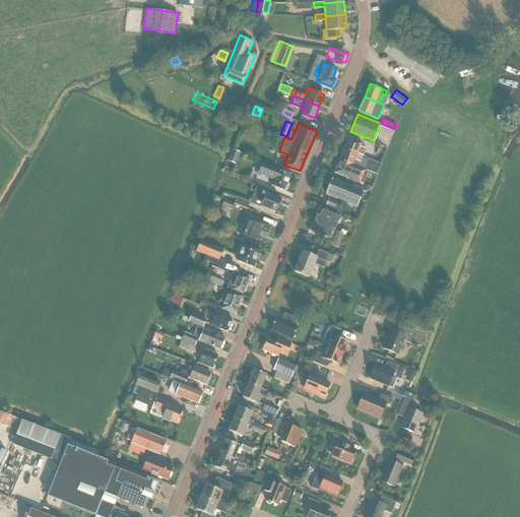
[(366,146),(361,144),(362,141),(348,136),(339,157),(365,168),(369,169),(377,173),(381,162),(363,154),(366,146)]
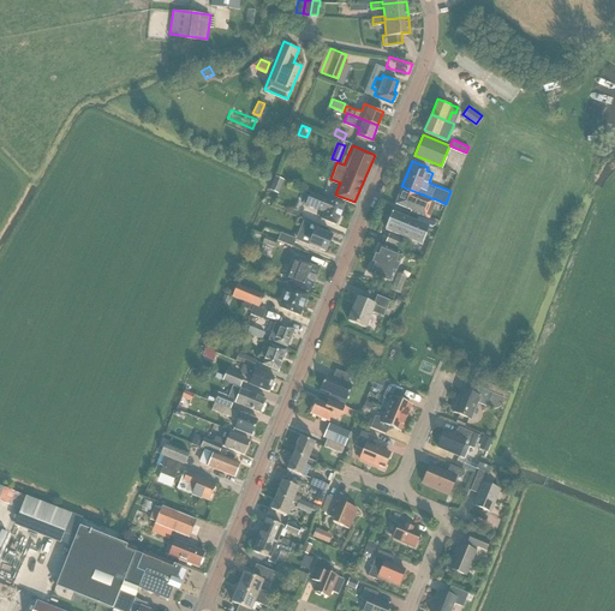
[(278,191),(284,178),(275,174),(269,187),(278,191)]
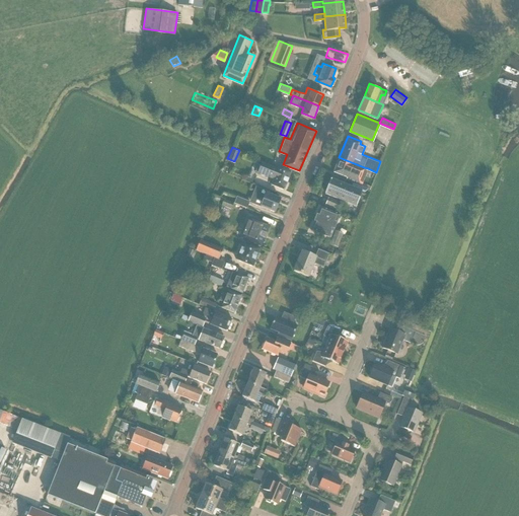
[(334,170),(359,180),(364,167),(339,157),(334,170)]
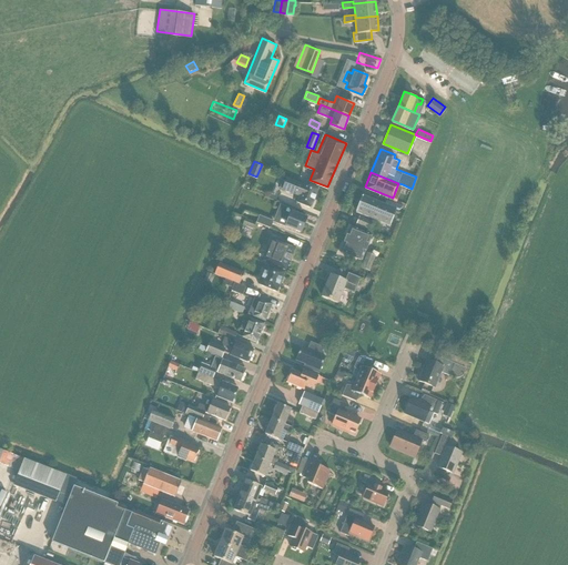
[(282,188),(298,194),(296,200),(311,205),(318,187),(304,181),(303,185),(295,182),(295,180),(286,177),(282,188)]
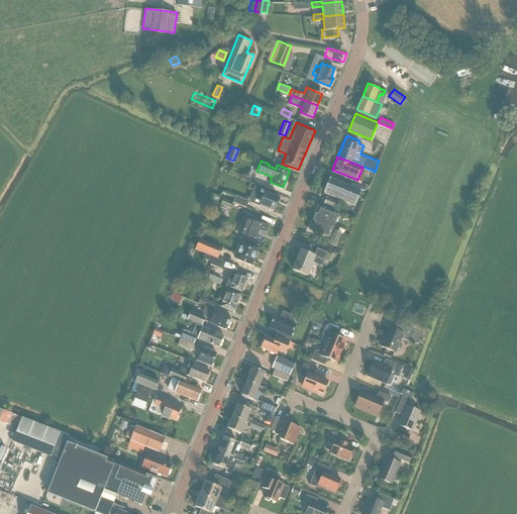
[(353,181),(351,186),(329,177),(323,191),(354,204),(360,190),(363,190),(367,187),(353,181)]
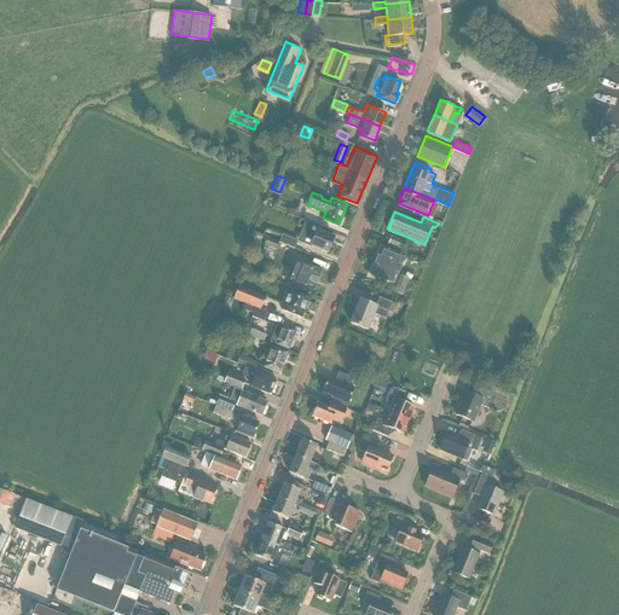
[(311,244),(328,250),(334,236),(319,230),(320,227),(310,222),(311,222),(308,221),(300,241),(311,244)]
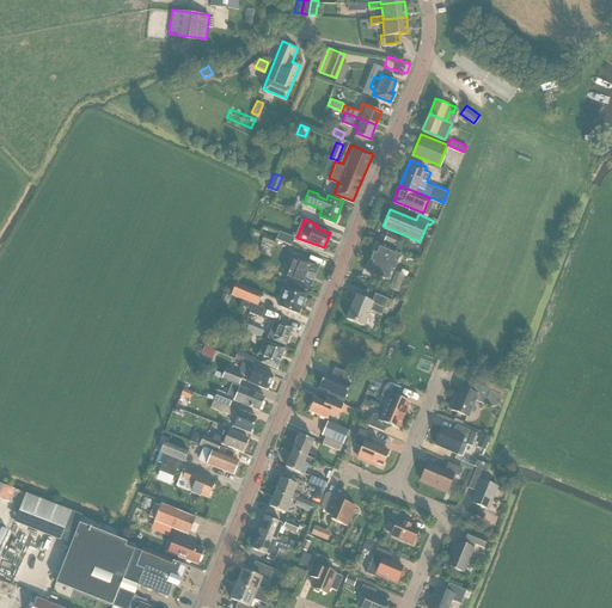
[(294,235),(279,229),(276,238),(292,244),(294,235)]
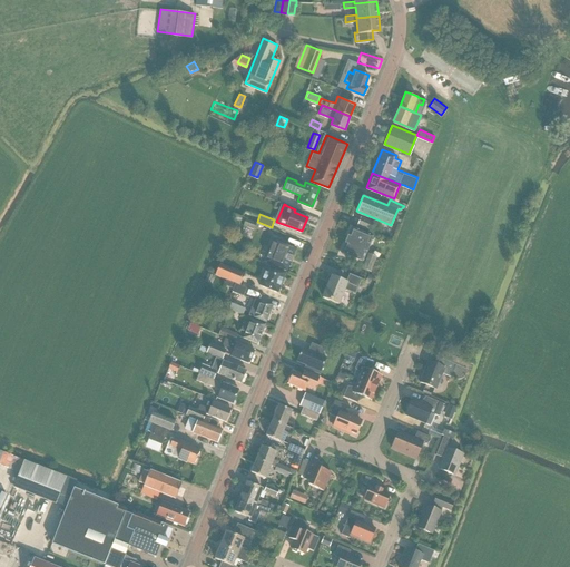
[(374,221),(361,215),(357,224),(371,230),(374,221)]
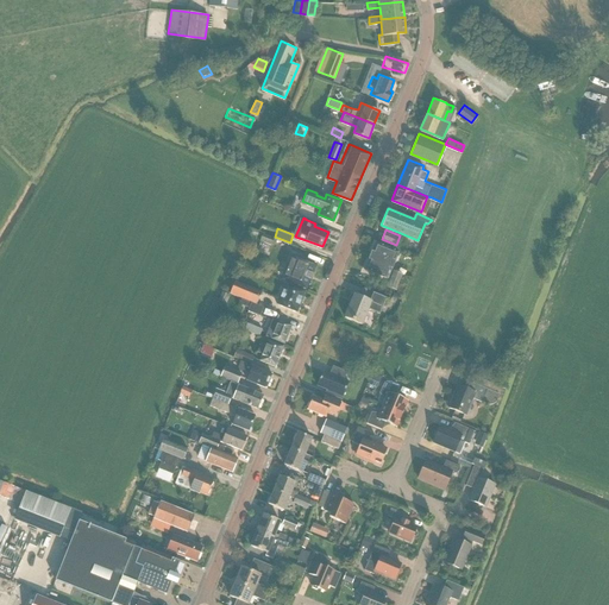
[(263,232),(261,239),(271,243),(274,235),(263,232)]
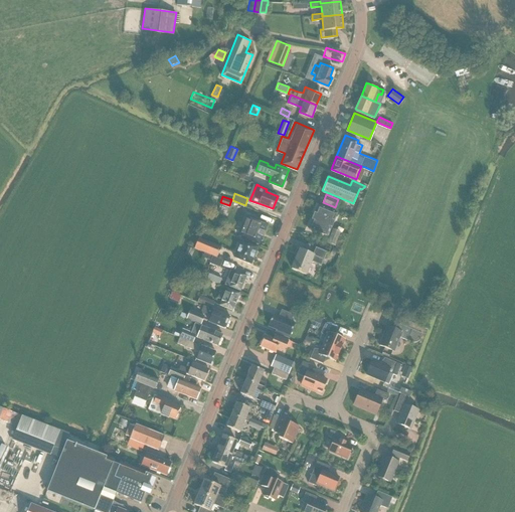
[(337,211),(317,203),(308,226),(328,234),(337,211)]
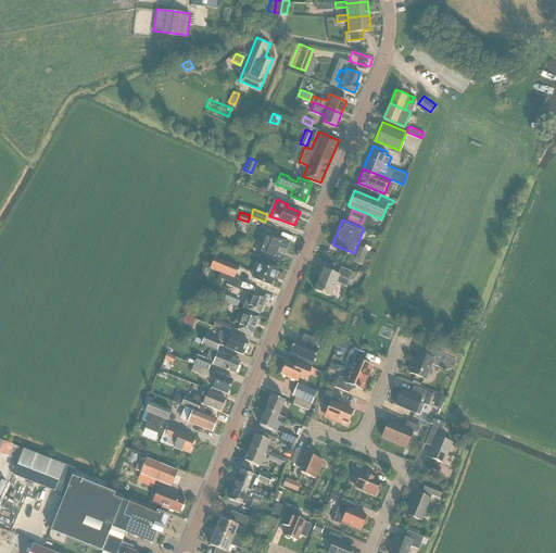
[(256,246),(268,250),(266,256),(279,262),(288,240),(275,235),(273,240),(261,235),(256,246)]
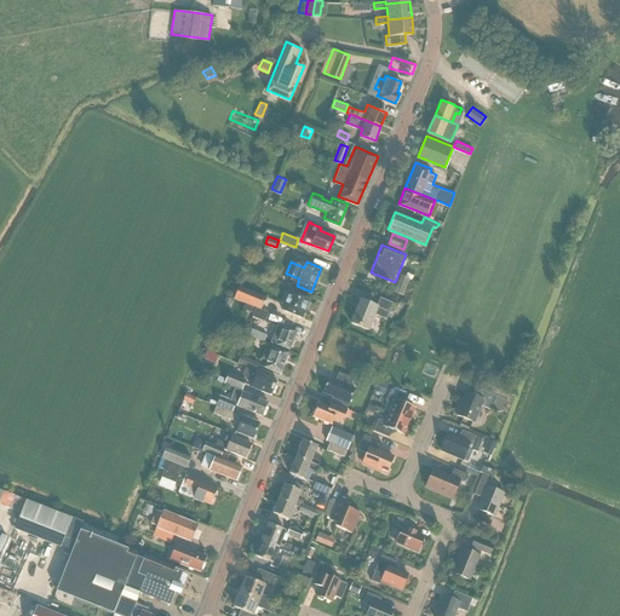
[(400,274),(394,289),(402,293),(409,277),(400,274)]
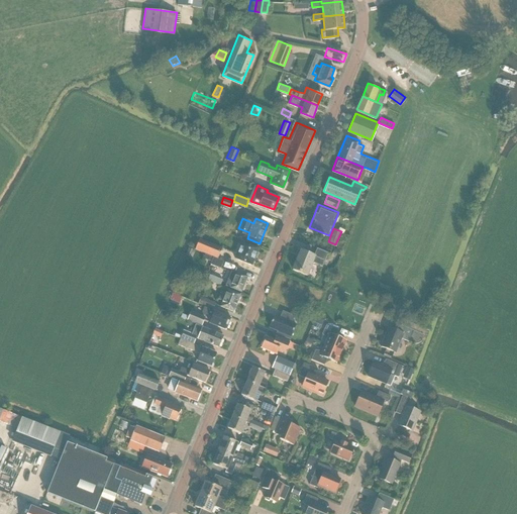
[(222,246),(199,237),(195,247),(218,257),(222,246)]
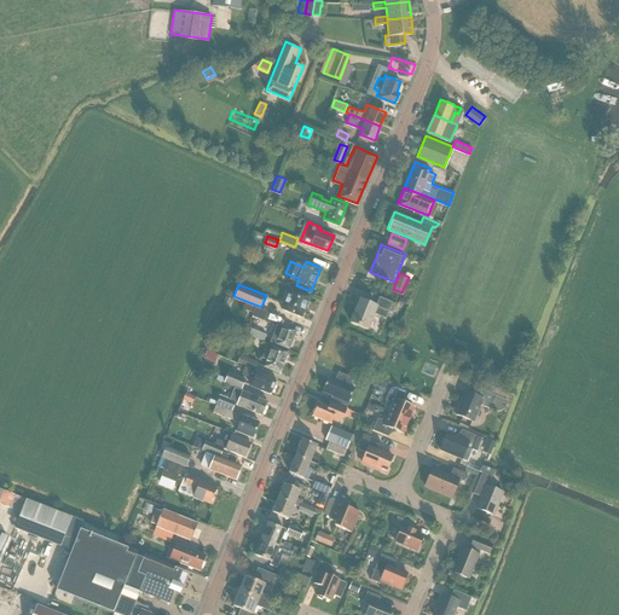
[(290,286),(282,307),(288,309),(301,315),(310,295),(290,286)]
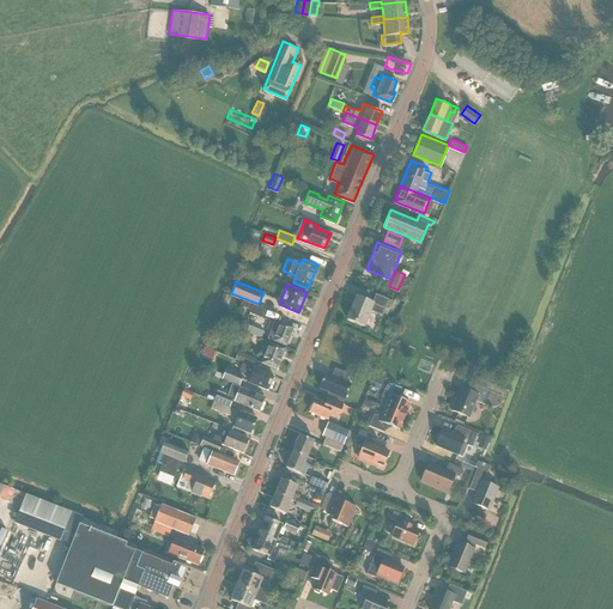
[(347,317),(364,324),(370,309),(382,314),(389,297),(376,292),(371,302),(356,294),(347,317)]
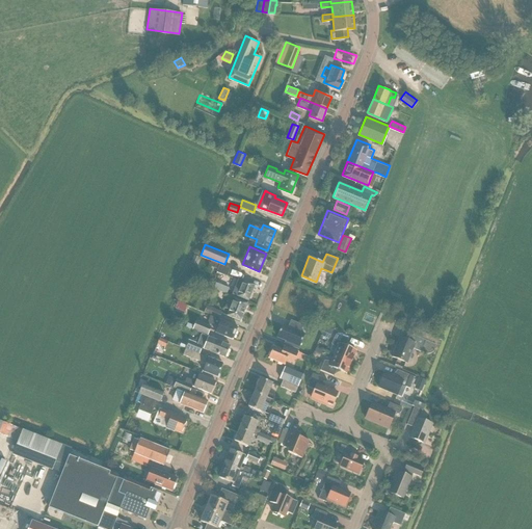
[(230,267),(220,263),(217,270),(228,274),(230,267)]
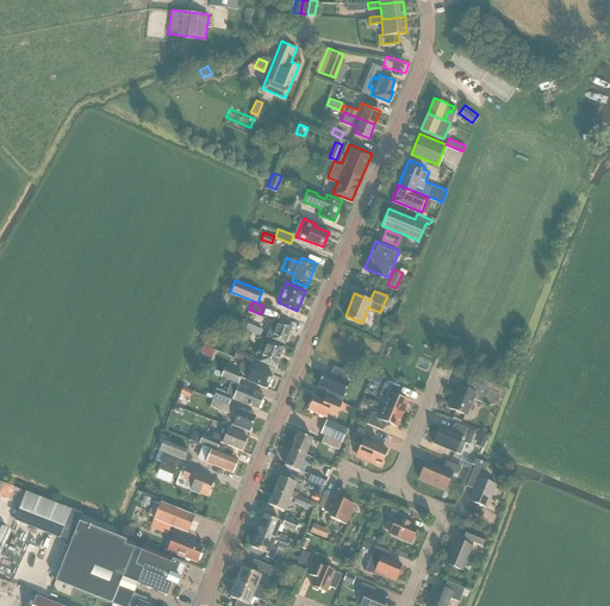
[(279,319),(273,317),(266,335),(272,337),(285,342),(292,324),(279,319)]
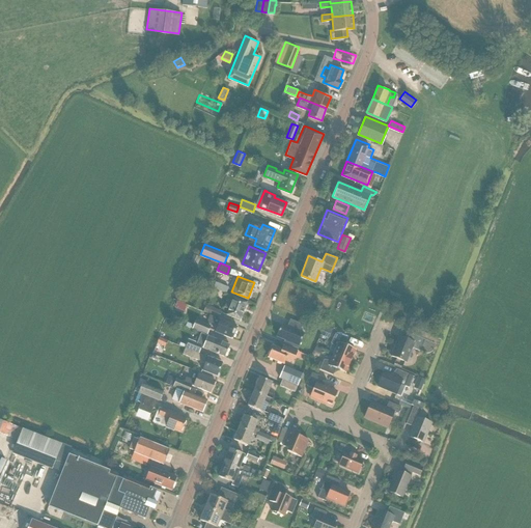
[(228,285),(216,280),(214,286),(226,292),(228,285)]
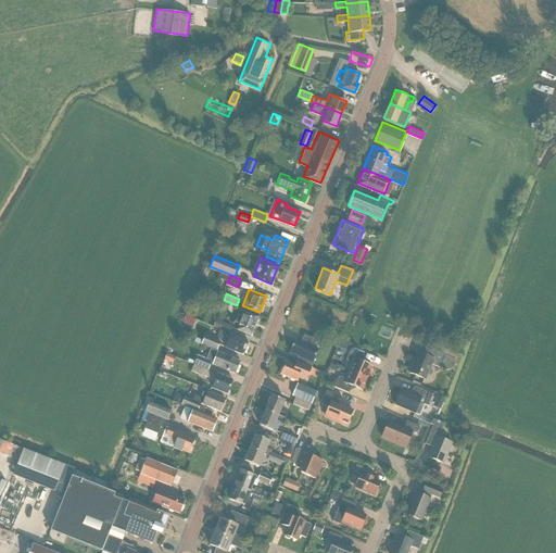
[(235,319),(239,322),(237,327),(251,332),(258,315),(244,309),(242,314),(238,312),(235,319)]
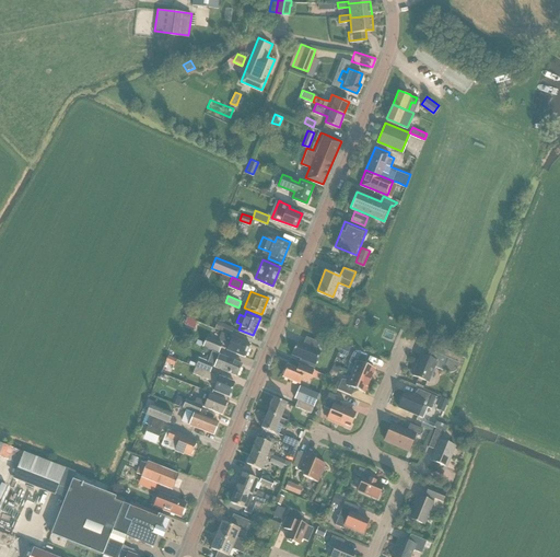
[(234,326),(218,320),(214,327),(231,334),(234,326)]
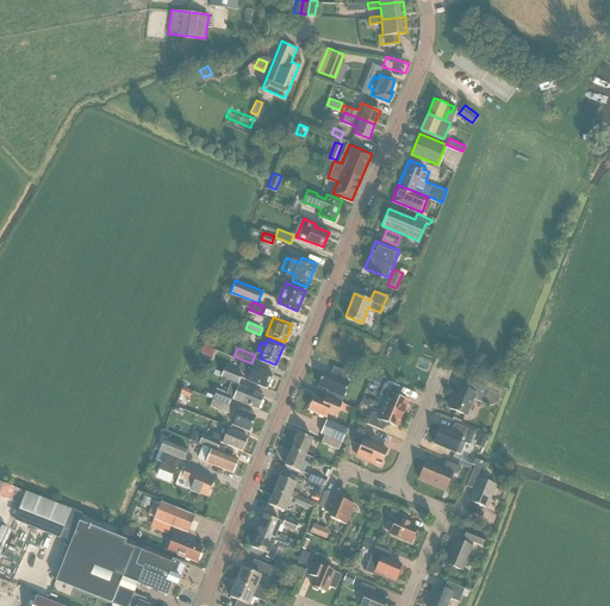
[(243,368),(250,372),(247,379),(267,386),(272,373),(246,362),(243,368)]
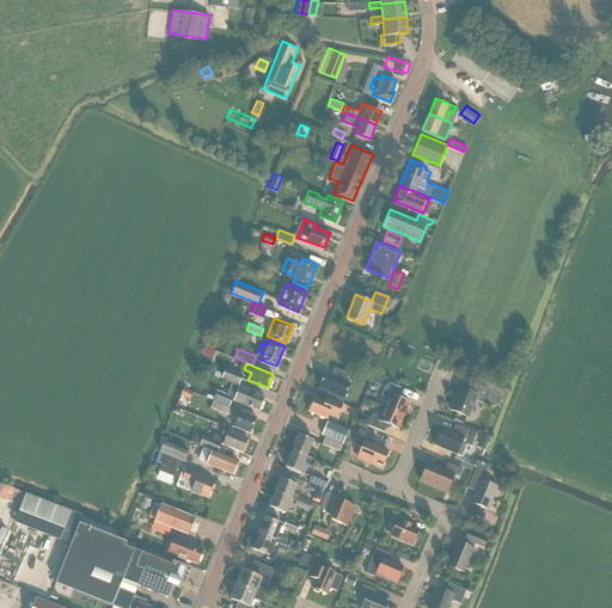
[(348,370),(335,366),(331,373),(324,370),(318,386),(330,391),(329,393),(343,399),(350,381),(346,379),(348,370)]
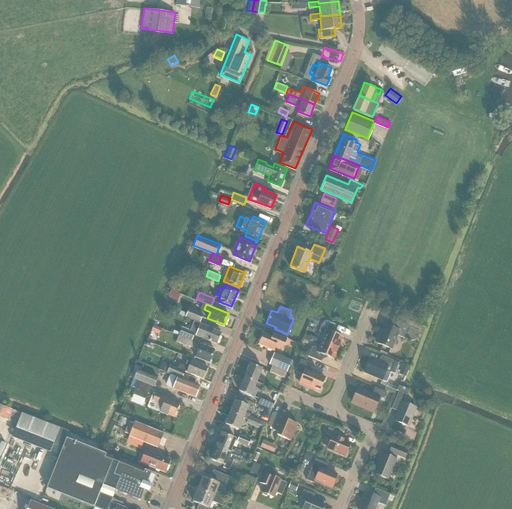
[(199,321),(203,312),(200,311),(189,307),(186,315),(199,321)]
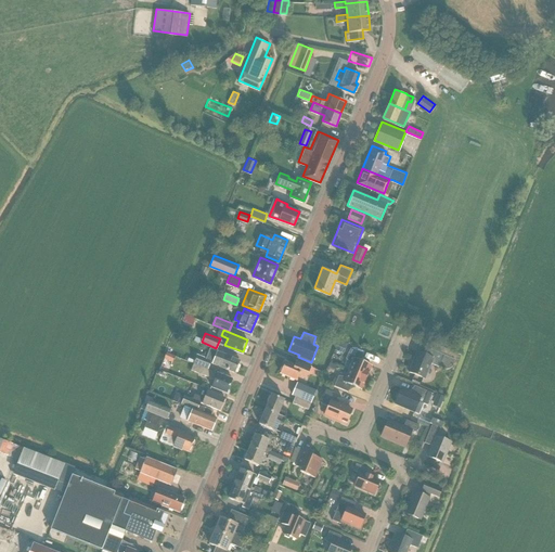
[(343,348),(345,342),(338,338),(336,345),(343,348)]
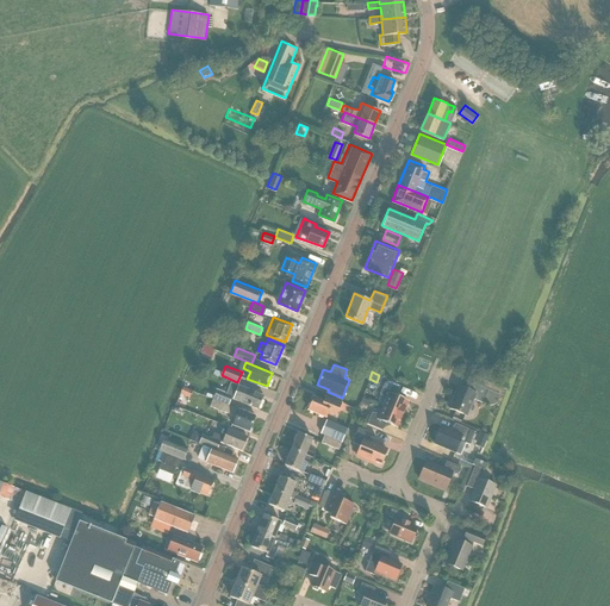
[(187,374),(184,383),(195,388),(199,379),(187,374)]
